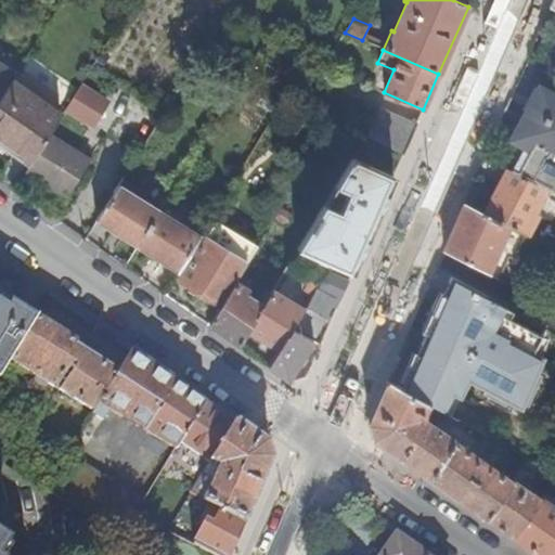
[(0,98),(11,82),(14,78),(0,68),(0,98)]
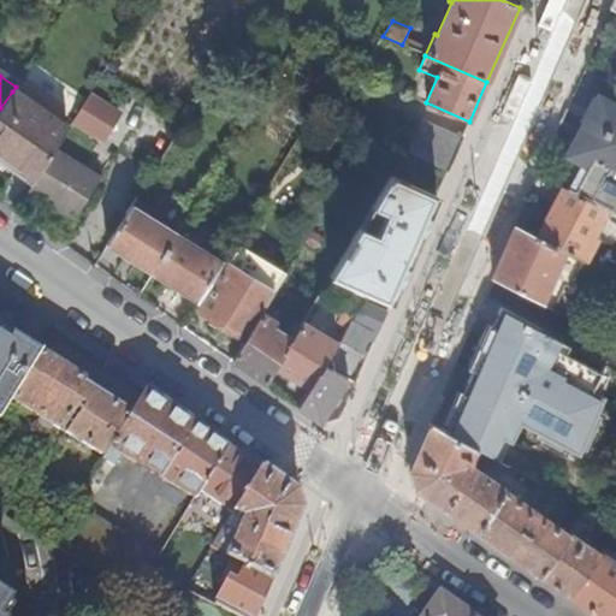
[(615,95),(599,87),(567,152),(590,166),(574,191),(606,209),(615,213),(615,95)]
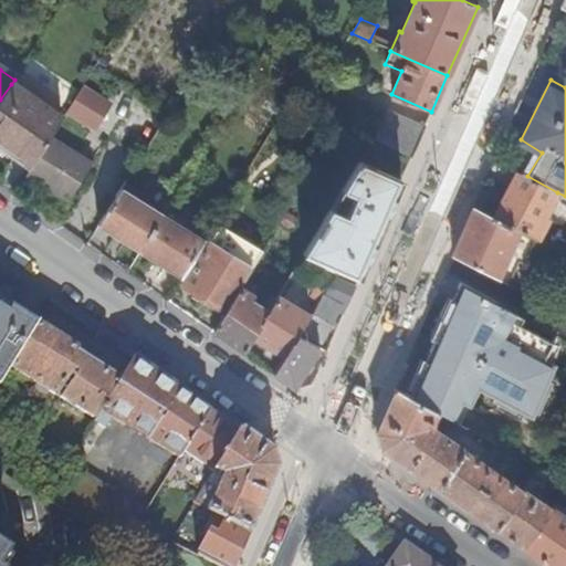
[(0,100),(0,135),(11,143),(38,101),(11,84),(0,100)]
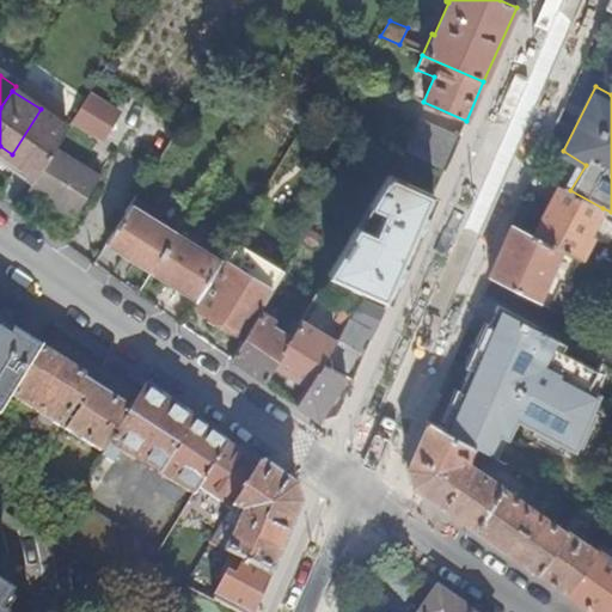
[(71,123),(103,144),(123,112),(90,92),(71,123)]
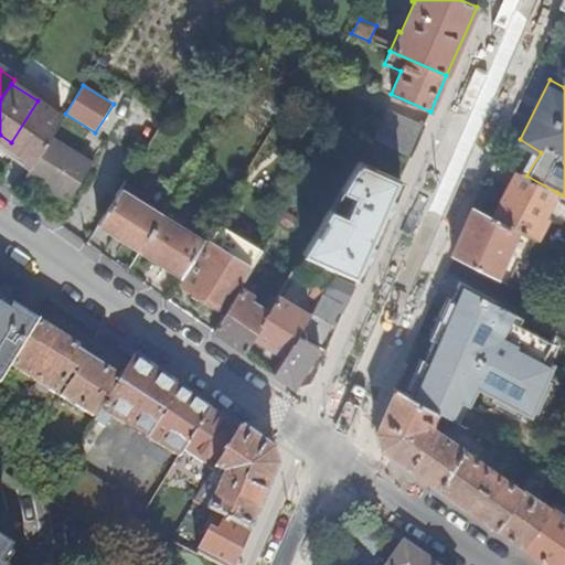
[(38,160),(50,140),(64,118),(38,100),(11,142),(38,160)]
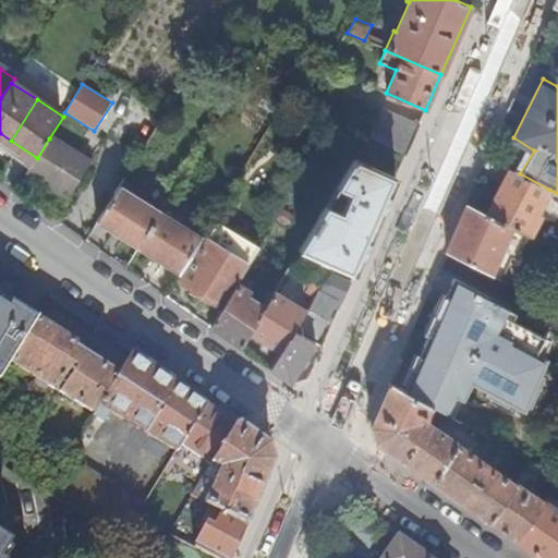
[(407,155),(420,123),(381,107),(368,140),(407,155)]
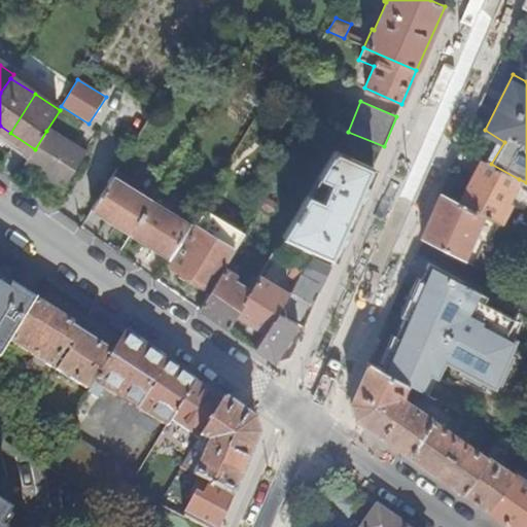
[(29,160),(26,164),(65,188),(84,155),(46,131),(35,149),(29,160)]
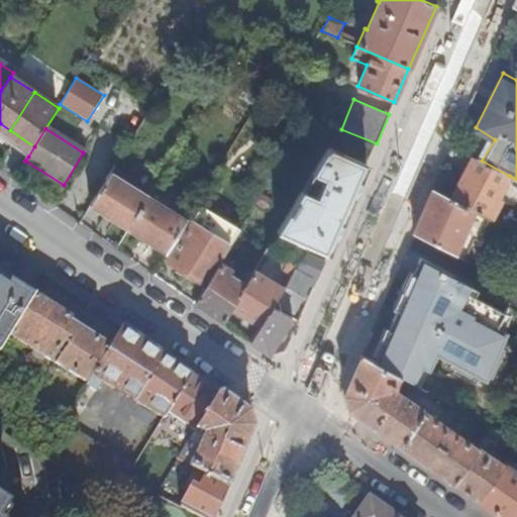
[(328,254),(367,166),(328,147),(277,232),(328,254)]
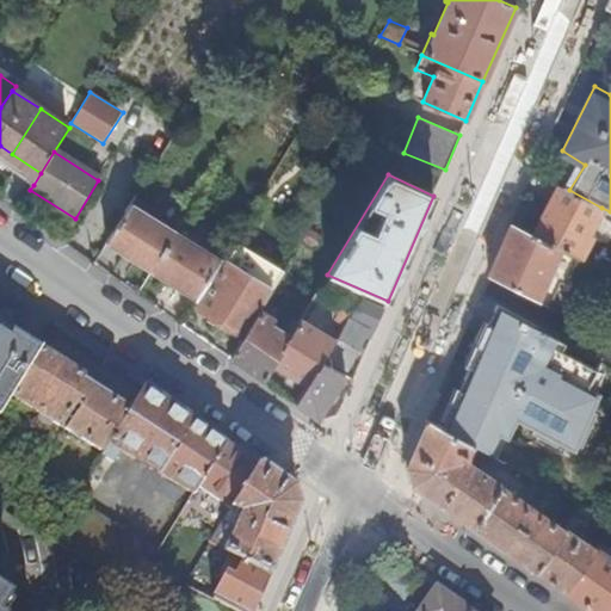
[(534,235),(561,250),(580,260),(591,239),(586,235),(602,208),(569,190),(560,185),(534,235)]
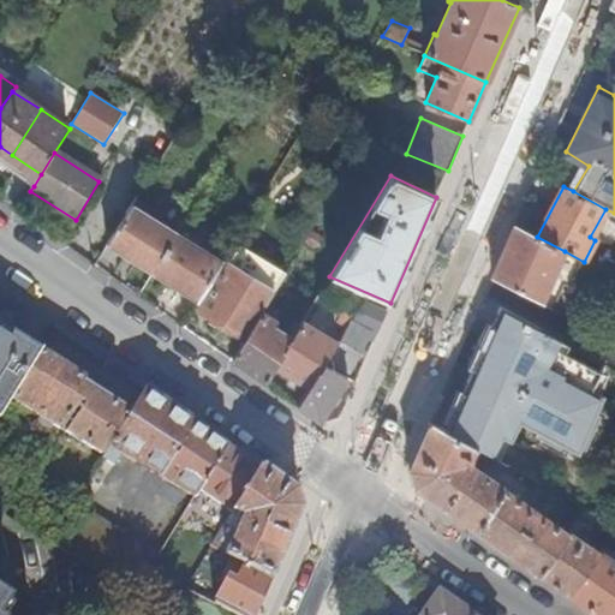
[(154,274),(183,226),(193,209),(172,196),(166,206),(161,202),(149,219),(132,207),(108,245),(154,274)]
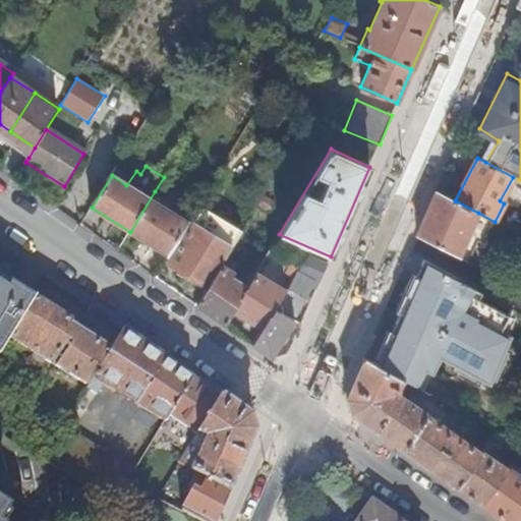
[(437,190),(417,236),(458,257),(478,213),(455,200),(437,190)]
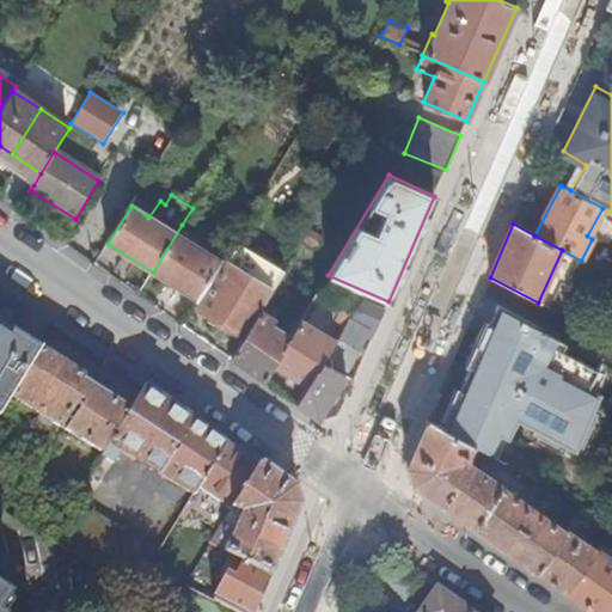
[(196,301),(226,254),(182,225),(153,273),(196,301)]
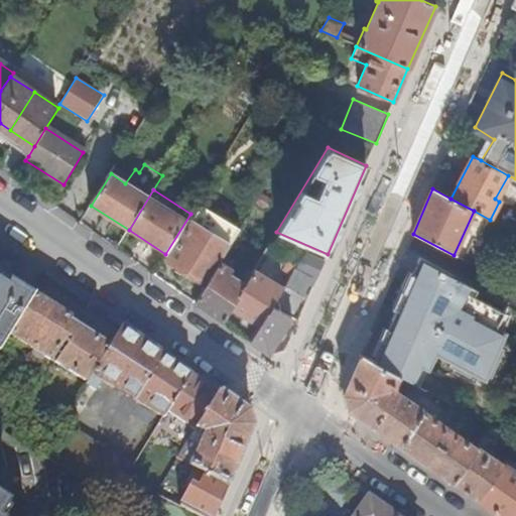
[(267,198),(261,194),(256,203),(262,207),(267,198)]
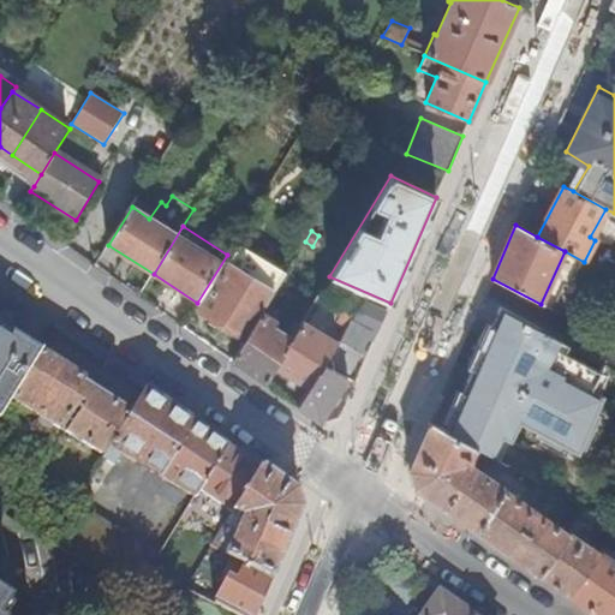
[(270,300),(284,278),(237,250),(199,311),(246,340),(270,300)]
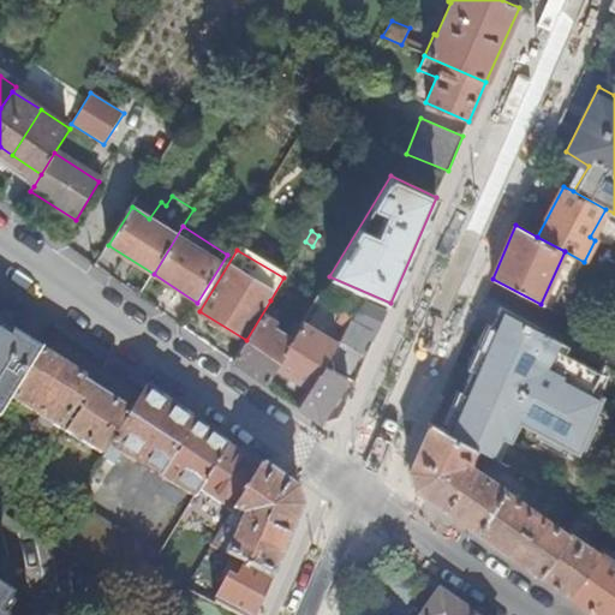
[(274,369),(292,339),(274,328),(285,310),(270,300),(246,340),(233,362),(264,384),(274,369)]
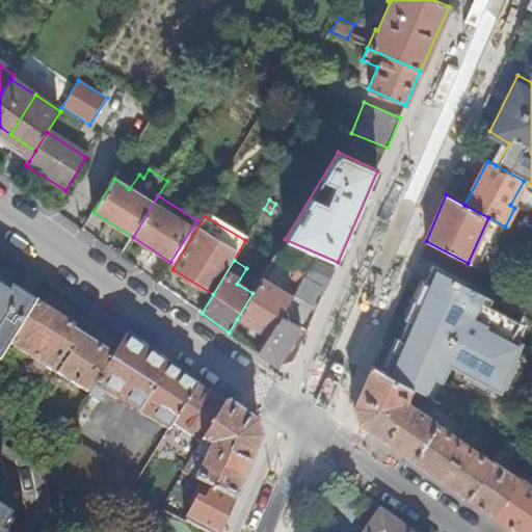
[(326,288),(334,271),(311,262),(304,273),(290,296),(278,316),(298,325),(320,285),(326,288)]
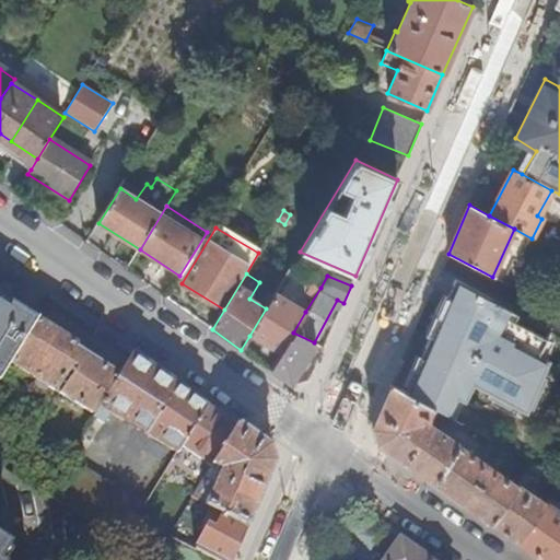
[(461,277),(409,395),(446,416),(457,396),(466,399),(476,382),(529,410),(552,358),(500,334),(515,304),(461,277)]
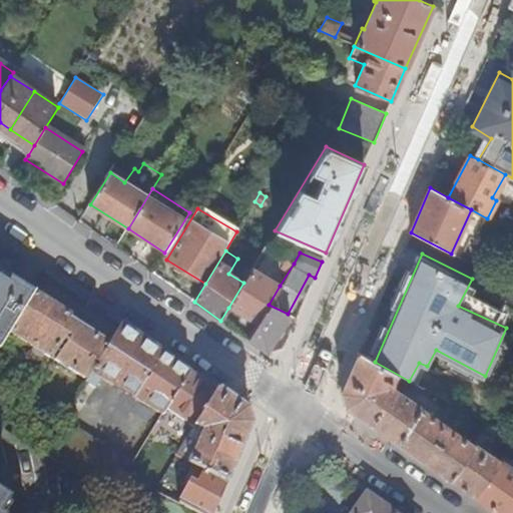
[(280,286),(251,269),(243,283),(228,308),(257,325),(269,305),(280,286)]
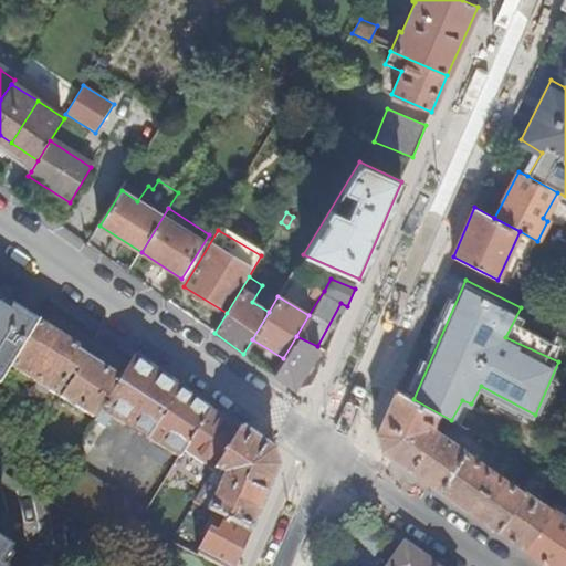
[(37,323),(0,300),(0,381),(10,366),(37,323)]
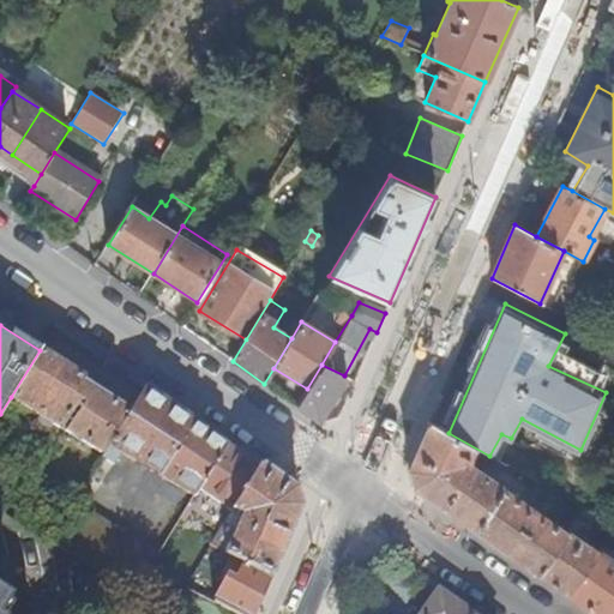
[(83,377),(40,350),(11,397),(59,427),(59,426),(104,453),(128,411),(80,381),(83,377)]
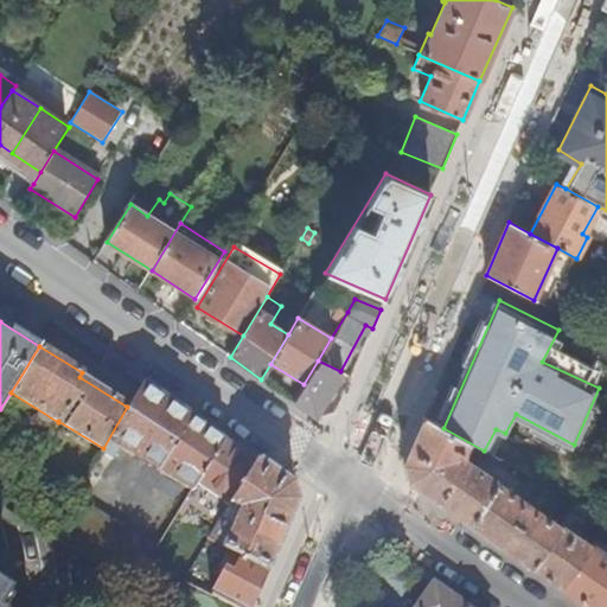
[(342,372),(340,371),(318,360),(304,384),(294,402),(315,416),(342,372)]
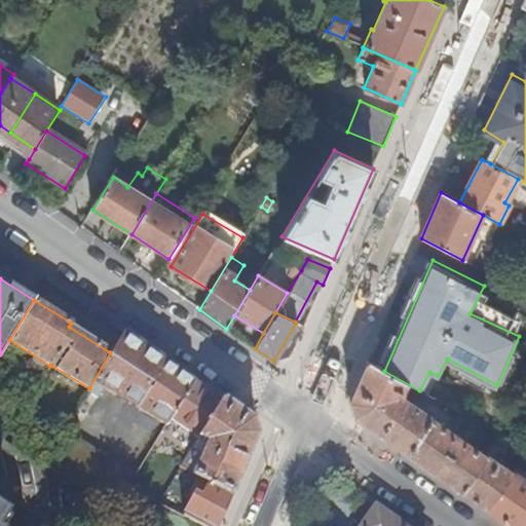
[(194,380),(123,331),(110,352),(89,388),(88,389),(98,396),(104,385),(167,425),(171,419),(194,380)]
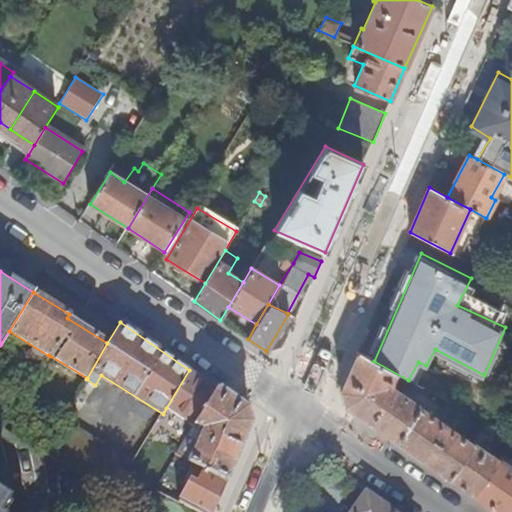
[(408,380),(374,361),(357,352),(341,390),(344,405),(450,479),(474,444),(433,415),(439,406),(421,394),(415,403),(402,393),(405,388),(414,389),(416,384),(408,380)]
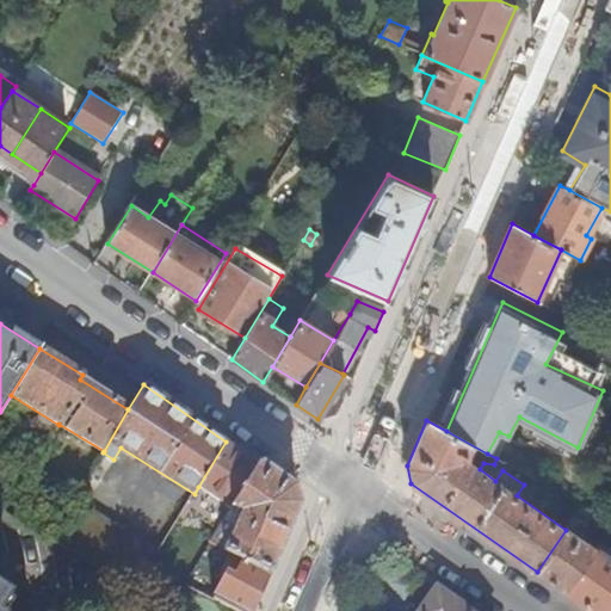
[(257,463),(226,442),(198,487),(229,508),(230,506),(257,463)]
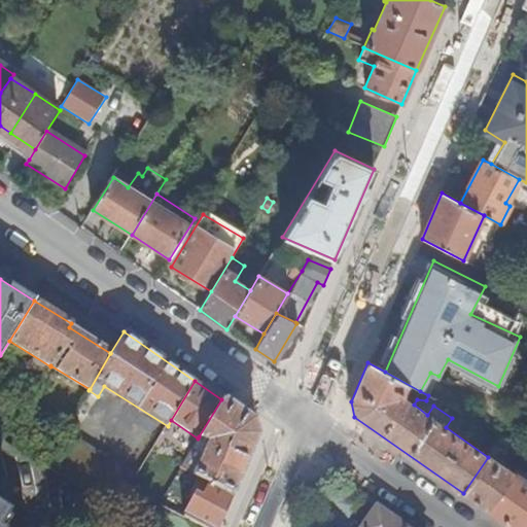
[(252,421),(221,399),(199,436),(210,444),(207,451),(203,448),(200,452),(192,447),(180,466),(198,477),(232,494),(256,435),(252,421)]
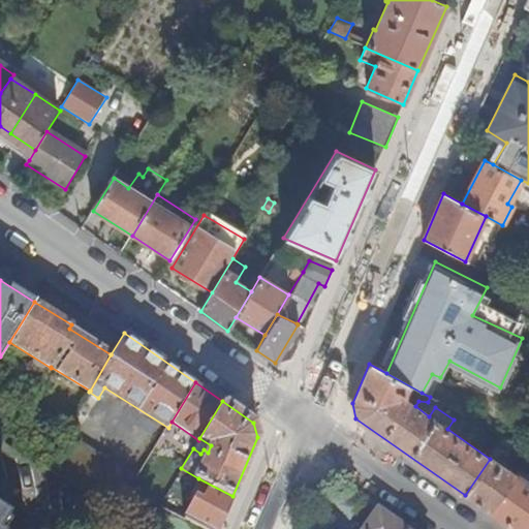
[(64,433),(43,467),(116,511),(137,476),(64,433)]
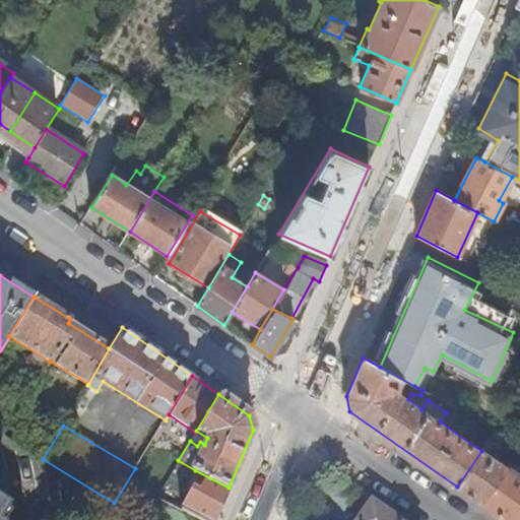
[(509,438),(495,431),(489,441),(502,448),(509,438)]
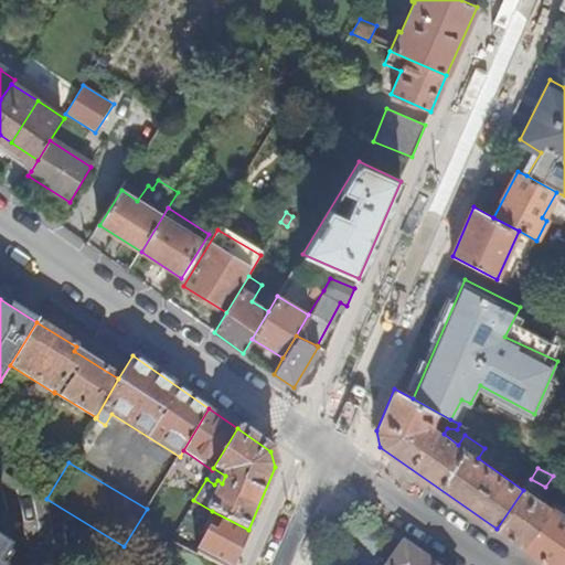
[(524,489),(523,490),(497,529),(523,547),(551,507),(524,489)]
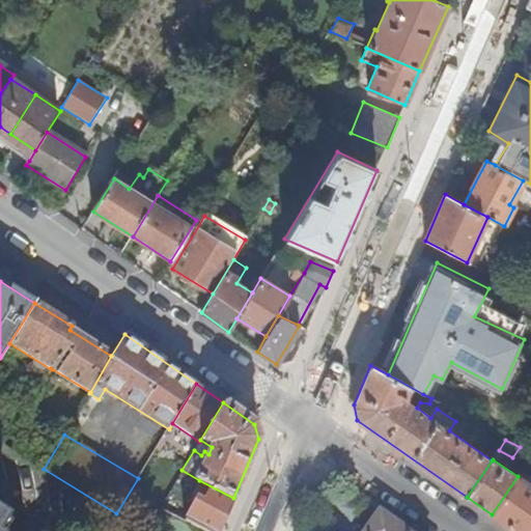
[(530,485),(518,476),(492,514),(515,530),(528,530),(530,528),(530,485)]
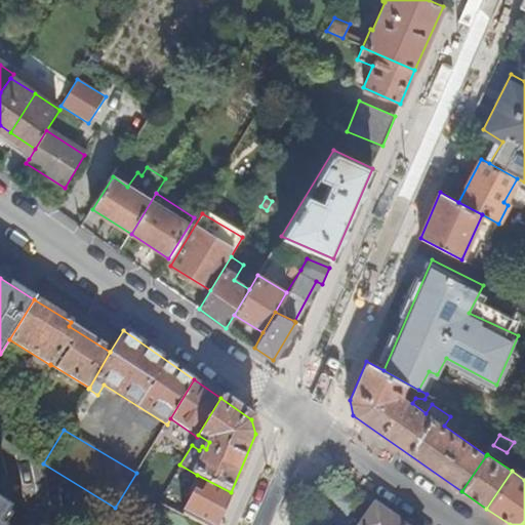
[(205,524),(216,524),(231,492),(197,475),(190,489),(195,492),(185,514),(205,524)]
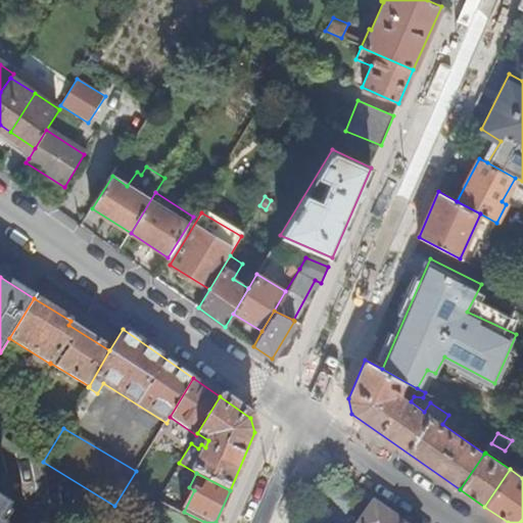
[(401,522),(375,504),(361,522),(401,522)]
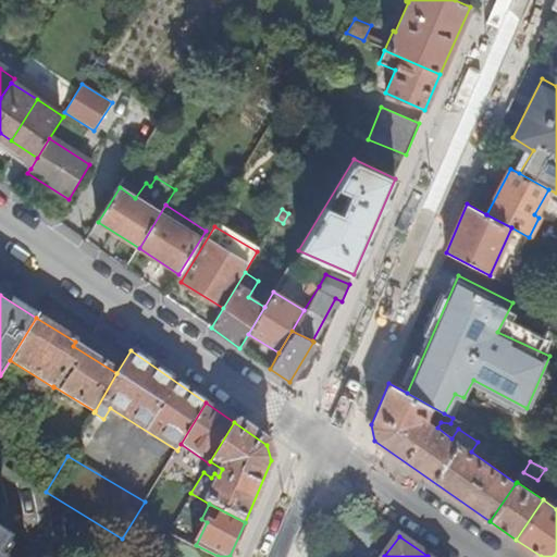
[(337,556),(338,556),(318,546),(312,556),(337,556)]
